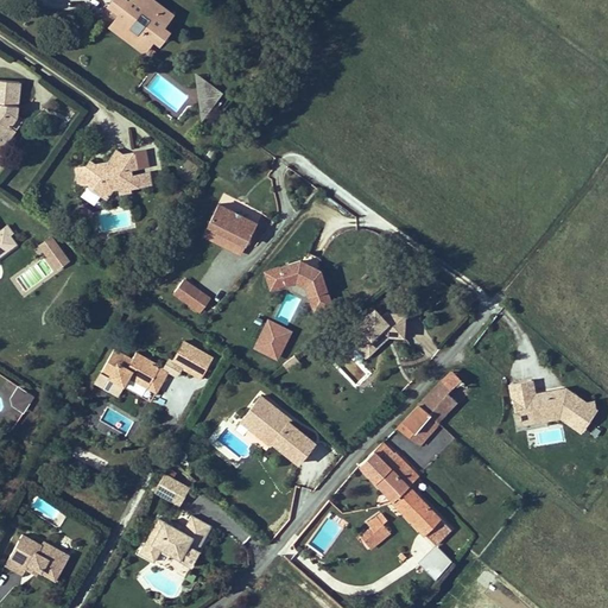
[(112,0),(109,5),(121,14),(122,13),(115,7),(120,0),(124,0),(130,4),(131,1),(127,0),(112,0)]
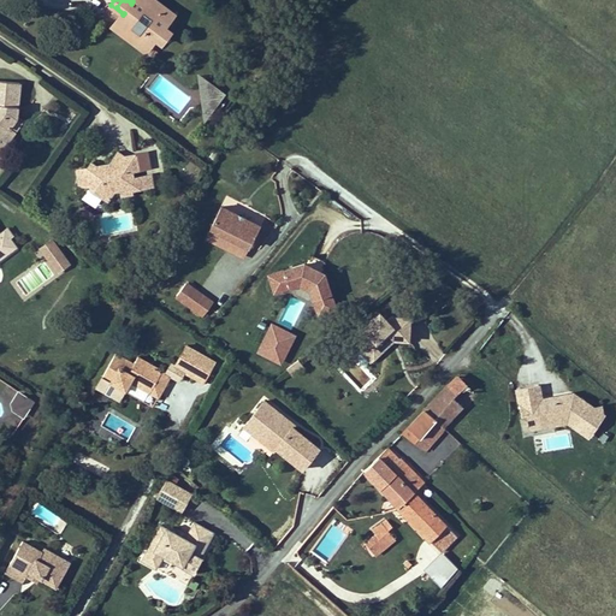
[(149,47),(157,37),(164,43),(171,34),(164,28),(171,18),(146,0),(134,0),(132,1),(131,4),(125,0),(122,0),(117,7),(124,13),(123,15),(117,23),(149,47)]
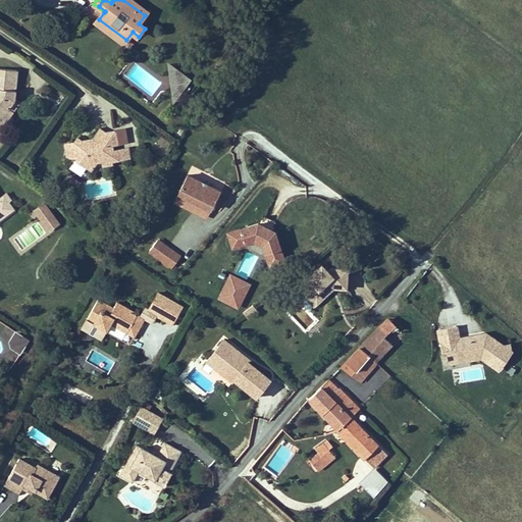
[(131,0),(123,0),(145,15),(147,12),(131,0)]
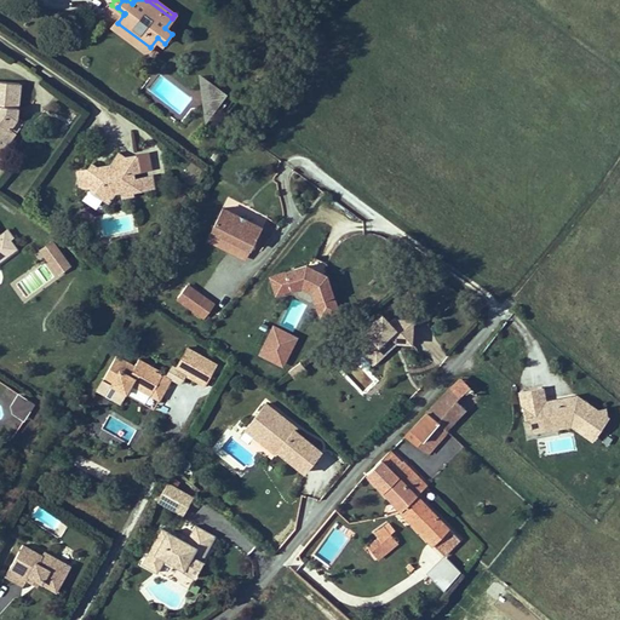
[(148,51),(150,47),(118,23),(115,27),(148,51)]
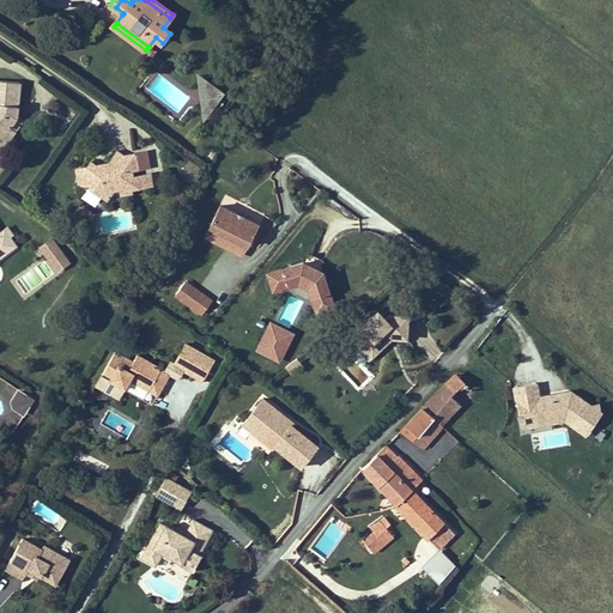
[(198,76),(204,119),(223,95),(198,76)]
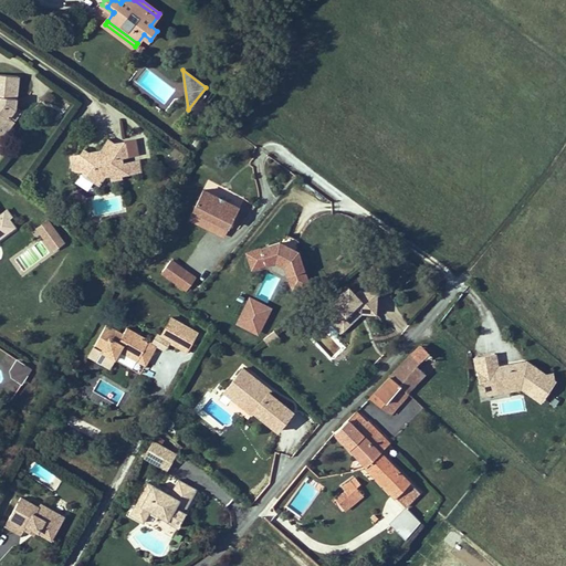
[(19,76),(0,73),(0,125),(7,130),(14,121),(10,117),(16,108),(19,76)]
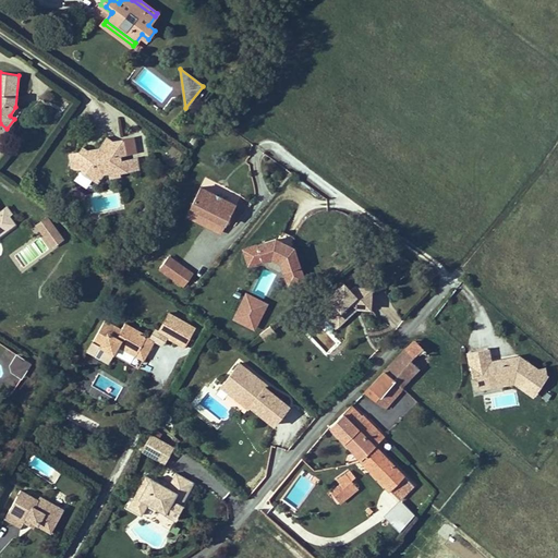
[(15,107),(10,116),(14,119),(21,110),(15,107)]
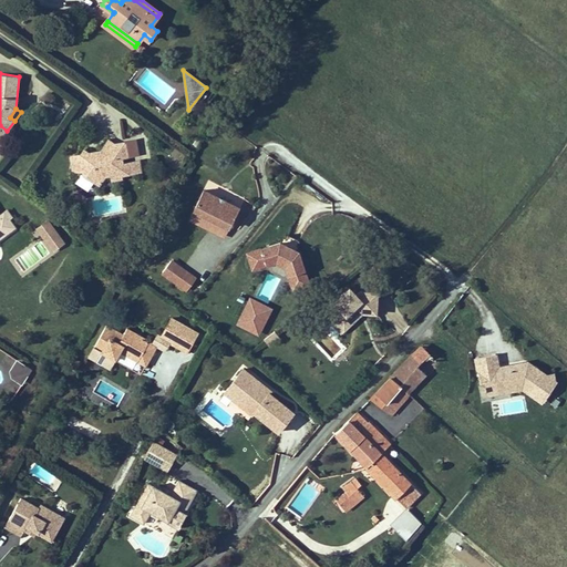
[(98,189),(104,181),(109,179),(110,184),(123,182),(122,178),(143,175),(140,161),(123,164),(122,161),(138,157),(135,141),(115,145),(109,141),(100,153),(89,154),(83,151),(79,156),(69,158),(72,175),(81,175),(82,178),(98,189)]
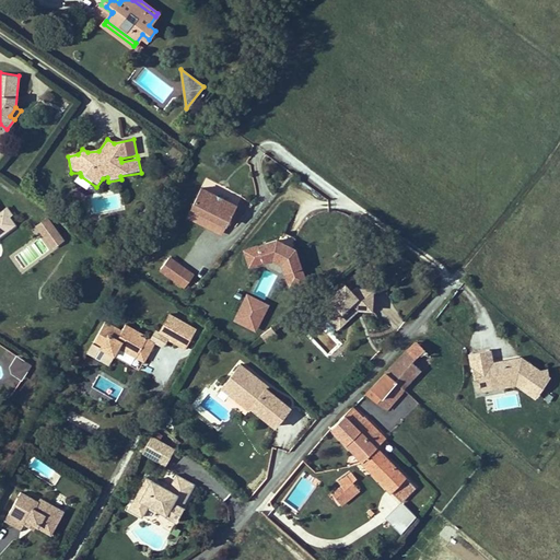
[(221,237),(236,208),(201,189),(186,219),(221,237)]
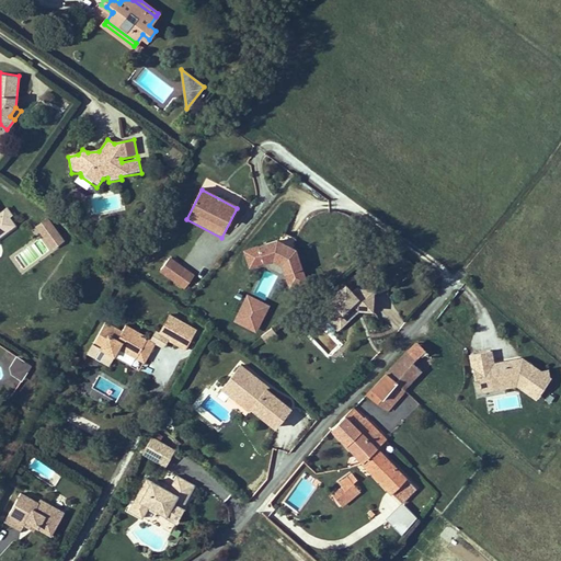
[(0,236),(15,226),(9,217),(12,215),(8,208),(0,214),(0,236)]
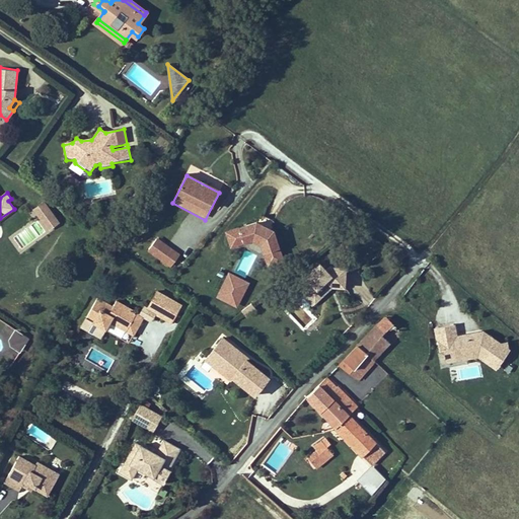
[(45,203),(32,211),(48,233),(60,225),(45,203)]
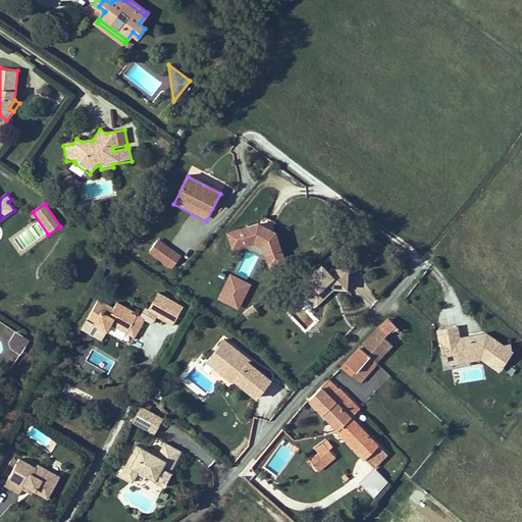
[(230,231),(235,245),(257,239),(265,243),(273,263),(288,258),(277,230),(260,222),(230,231)]
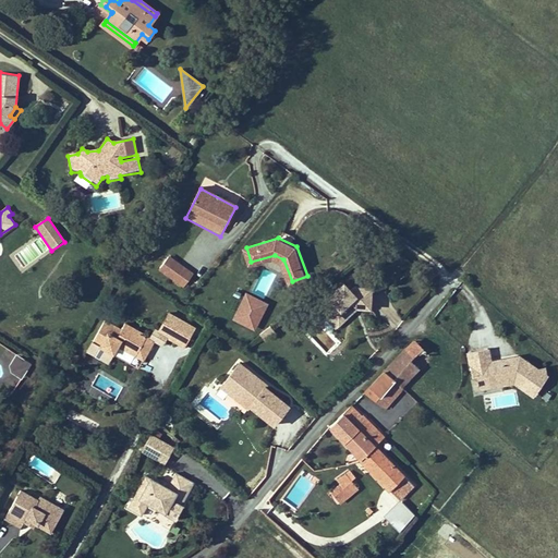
[(184,290),(194,276),(168,257),(158,271),(184,290)]
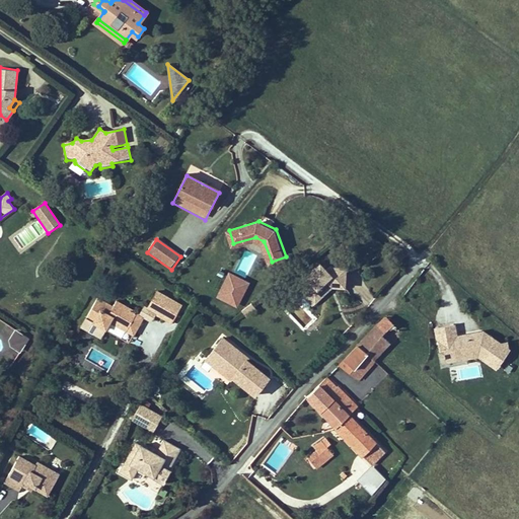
[(320,265),(299,286),(306,293),(314,293),(320,299),(329,290),(327,288),(329,285),(332,287),(345,288),(346,269),(329,269),(327,271),(320,265)]
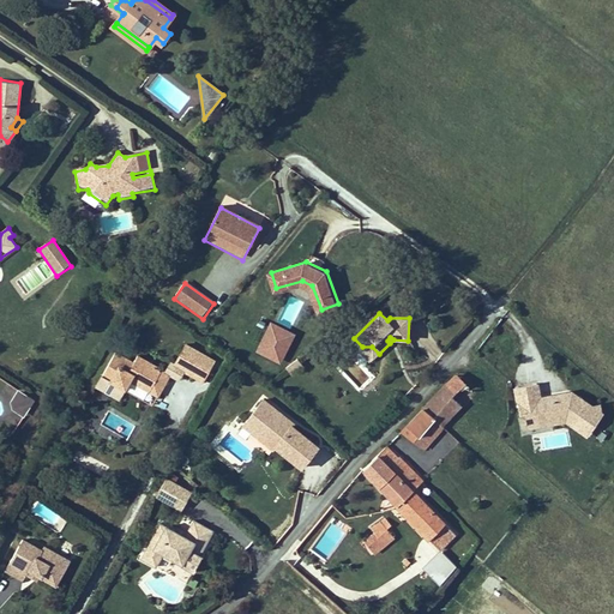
[(295,335),(270,323),(254,354),(281,366),(295,335)]
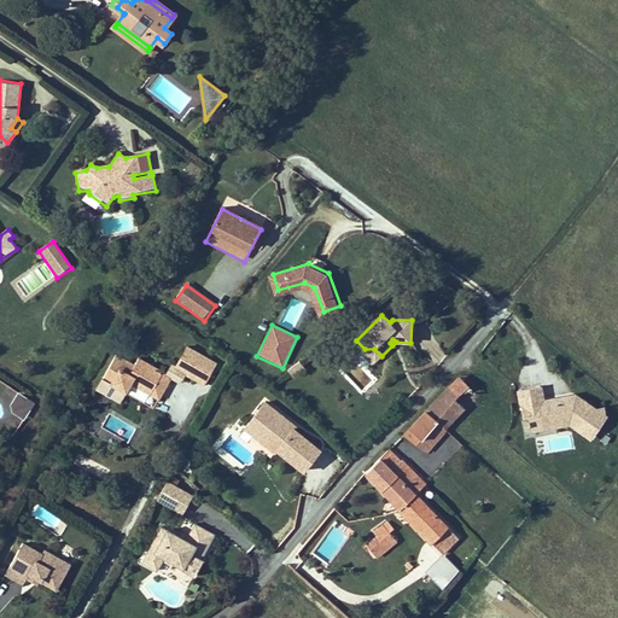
[(365,349),(362,353),(373,363),(382,356),(374,349),(365,349)]
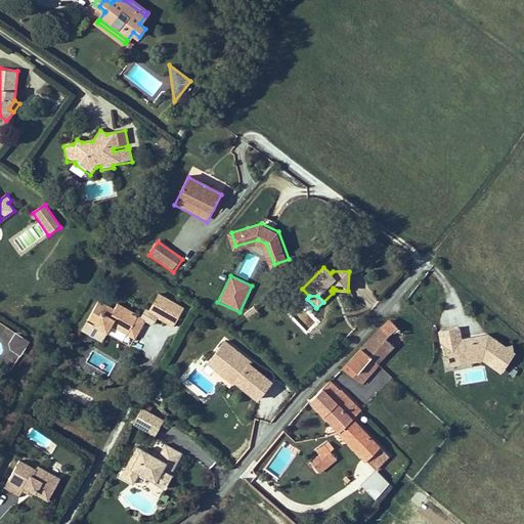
[(148,316),(166,325),(175,308),(158,299),(148,316)]
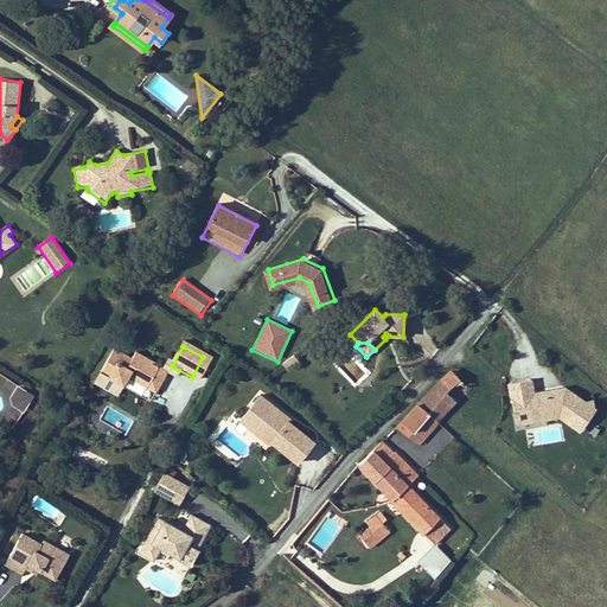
[(115,350),(101,371),(123,385),(128,377),(136,383),(148,362),(138,353),(133,360),(115,350)]
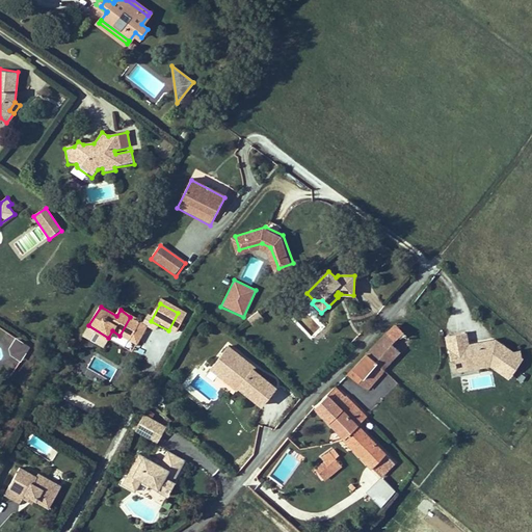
[(259,312),(246,321),(251,327),(264,319),(259,312)]
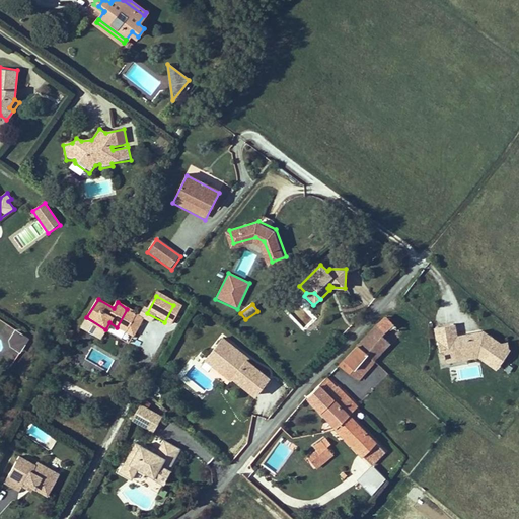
[(164,322),(171,326),(180,309),(173,305),(164,322)]
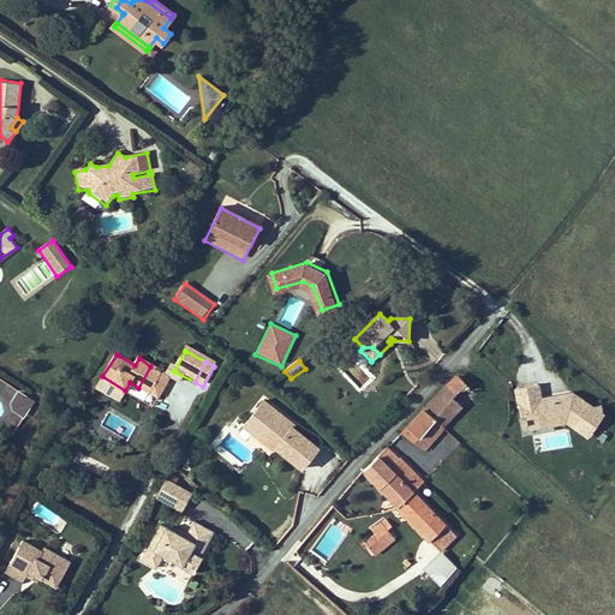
[(149,395),(163,374),(150,366),(138,388),(149,395)]
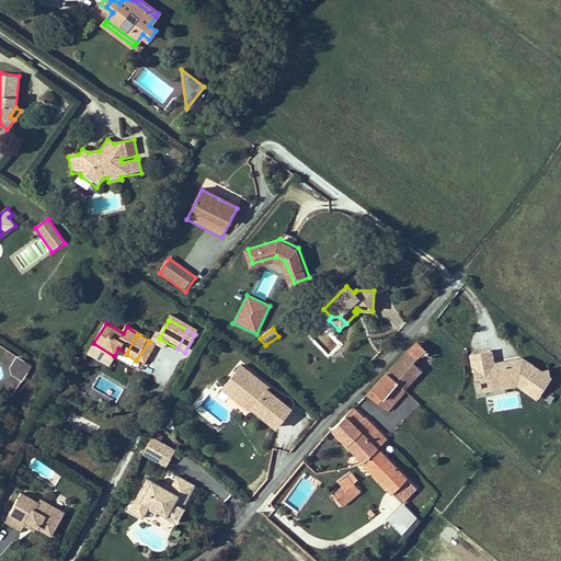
[(136,361),(144,365),(156,346),(149,341),(136,361)]
